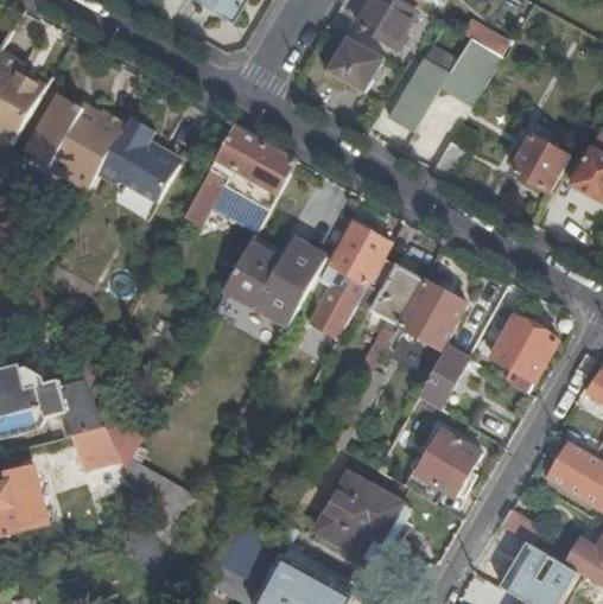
[(203,0),(232,17),(241,0),(203,0)]
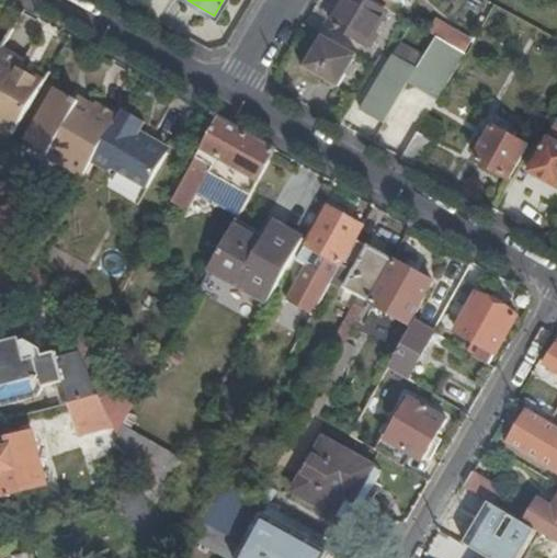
[(371,41),(370,41),(365,37),(367,33),(381,10),(364,0),(339,0),(327,22),(368,46),(371,41)]
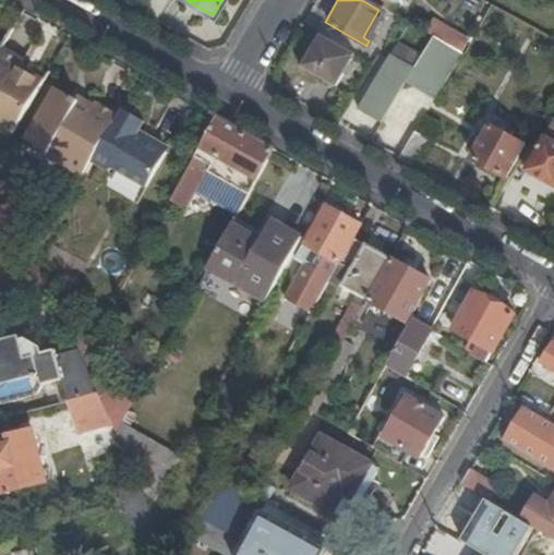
[(373,0),(388,9),(393,0),(373,0)]
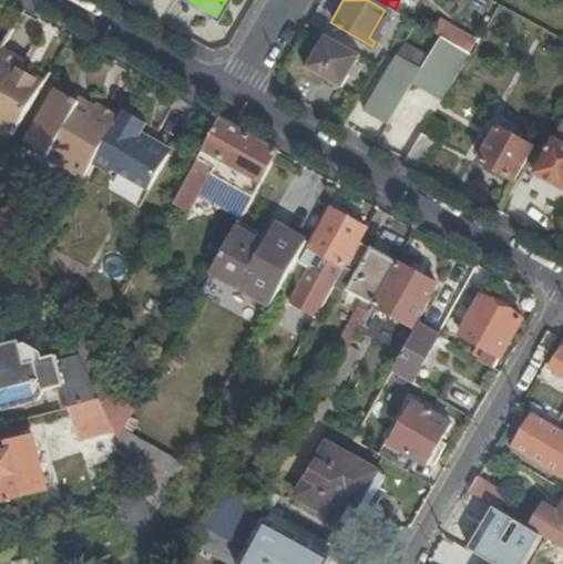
[(438,33),(468,51),(474,40),(437,18),(430,29),(438,33)]
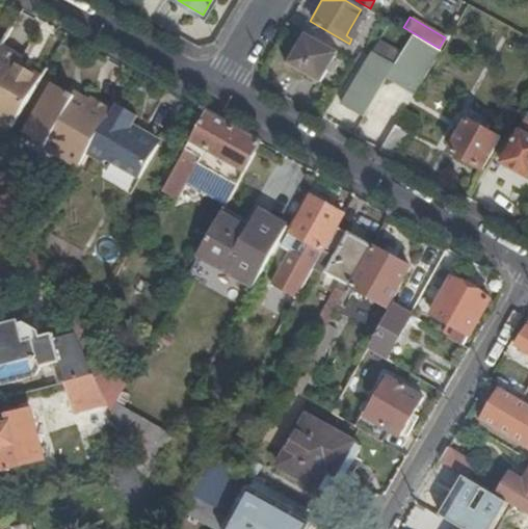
[(318,80),(336,50),(301,30),(284,60),(318,80)]
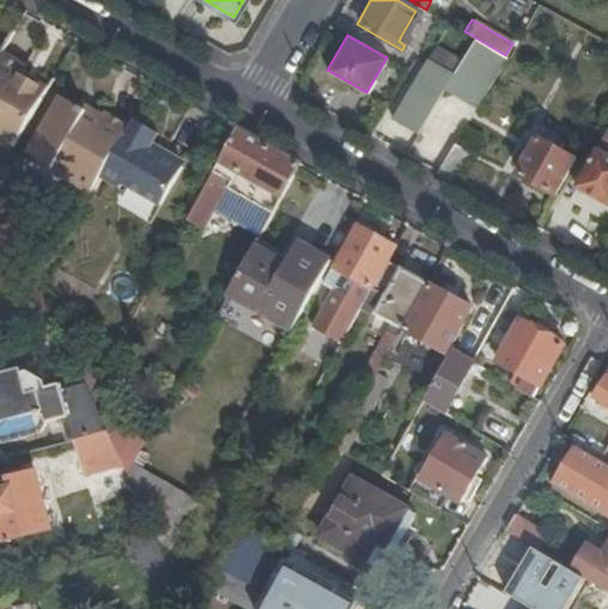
[(390,117),(417,132),(443,87),(474,107),(505,55),(473,36),(460,58),(453,71),(427,56),(390,117)]
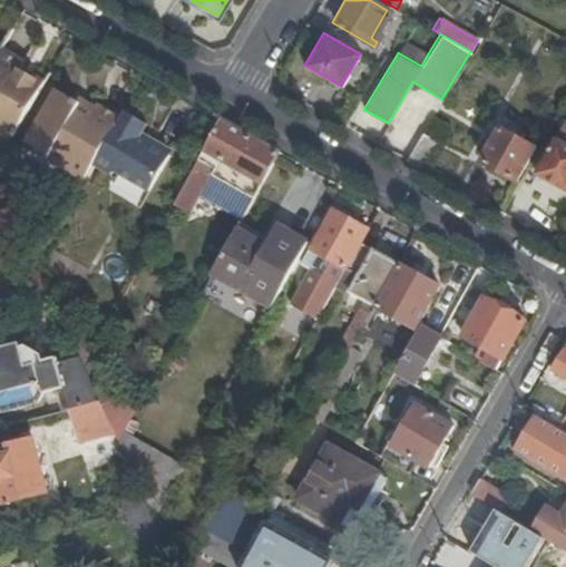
[(405,40),(398,52),(421,66),(428,54),(405,40)]
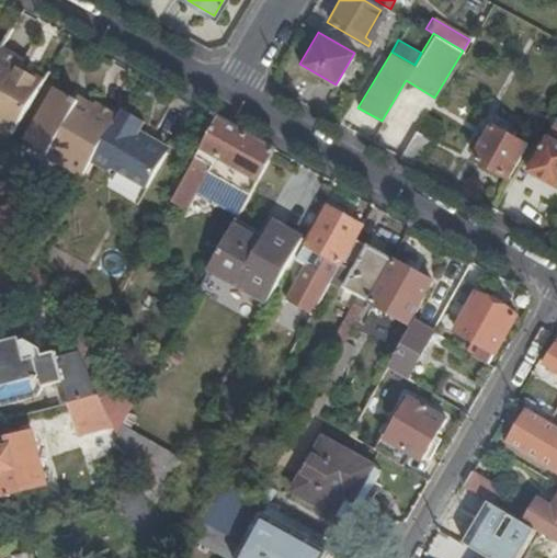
[(0,129),(8,134),(33,92),(40,80),(27,72),(24,78),(18,73),(21,68),(19,68),(18,63),(0,53),(0,129)]
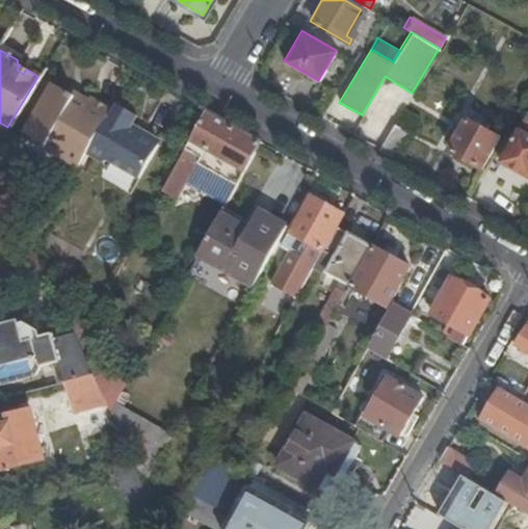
[(58,156),(75,165),(83,152),(84,150),(107,110),(85,98),(83,100),(48,79),(19,129),(42,143),(45,137),(59,146),(59,154),(58,156)]
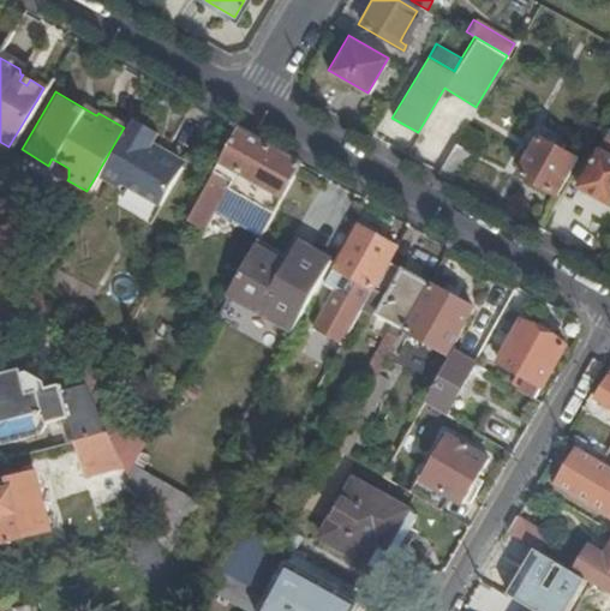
[(151,130),(130,118),(124,127),(97,173),(96,175),(114,186),(121,185),(156,205),(174,177),(179,167),(178,160),(161,149),(151,151),(143,145),(151,130)]
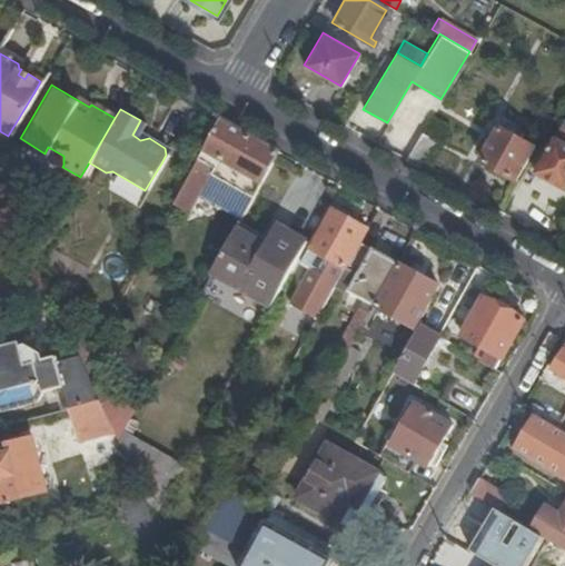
[(260,181),(277,151),(217,118),(195,158),(211,168),(218,158),(260,181)]
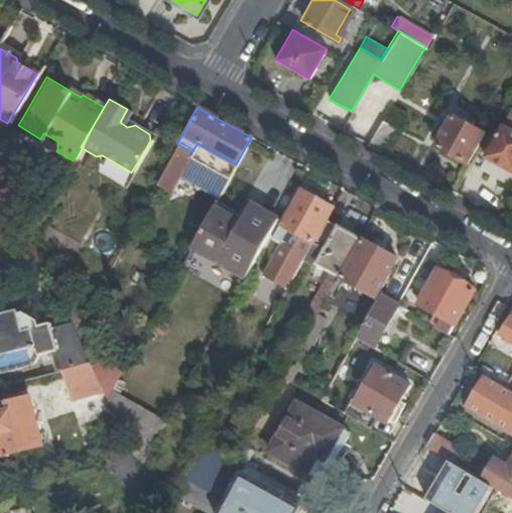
[(382,119),(396,128),(400,121),(385,113),(382,119)]
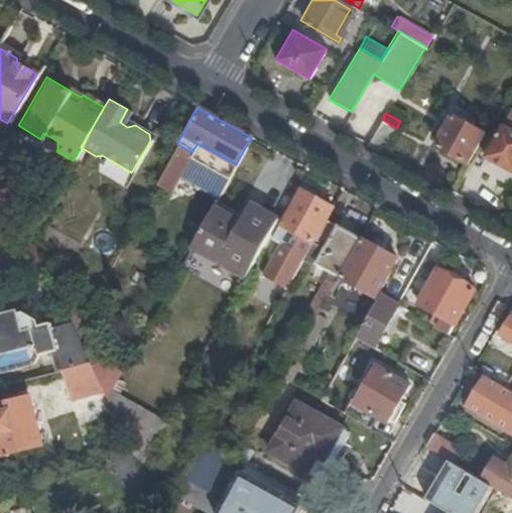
[(452,115),(433,145),(466,162),(483,132),(471,125),(474,120),(467,116),(464,121),(452,115)]
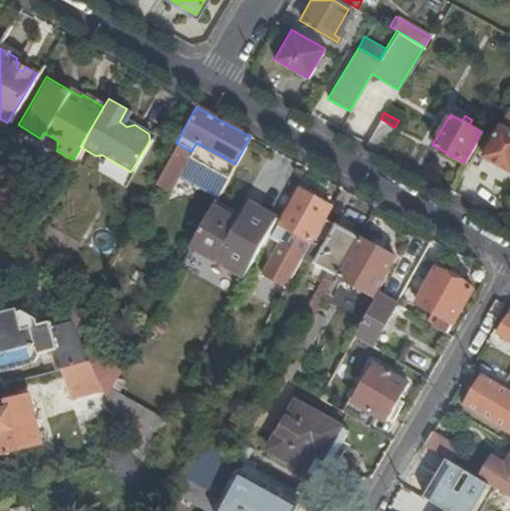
[(509,119),(503,116),(474,167),(503,183),(509,171),(509,119)]
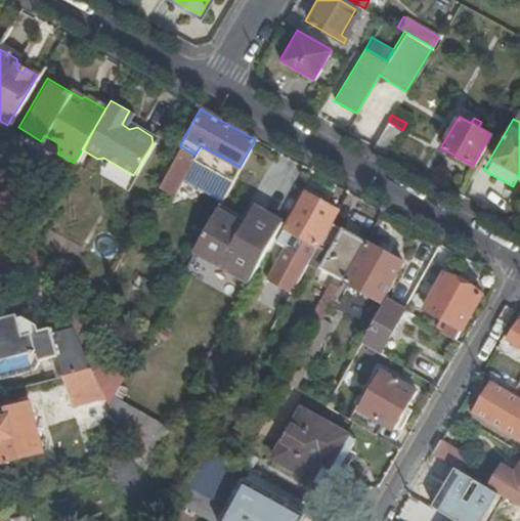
[(373,145),(388,155),(403,130),(402,130),(388,121),(387,121),(373,145)]
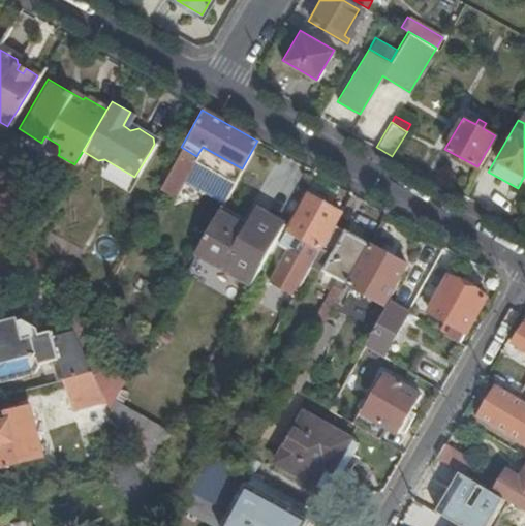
[(193,160),(234,183),(242,168),(203,147),(196,156),(181,147),(157,187),(163,191),(173,196),(193,160)]
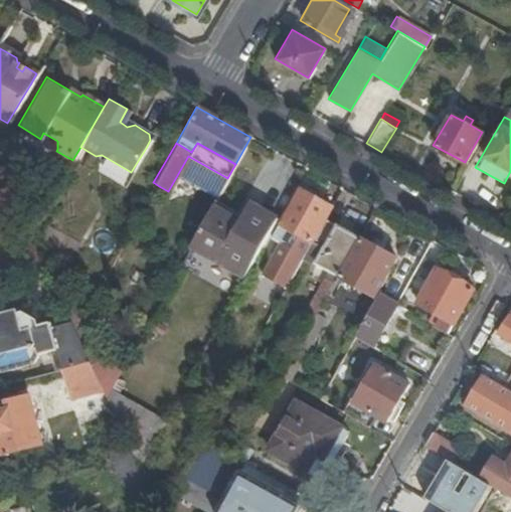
[(154,195),(159,186),(153,182),(148,192),(154,195)]
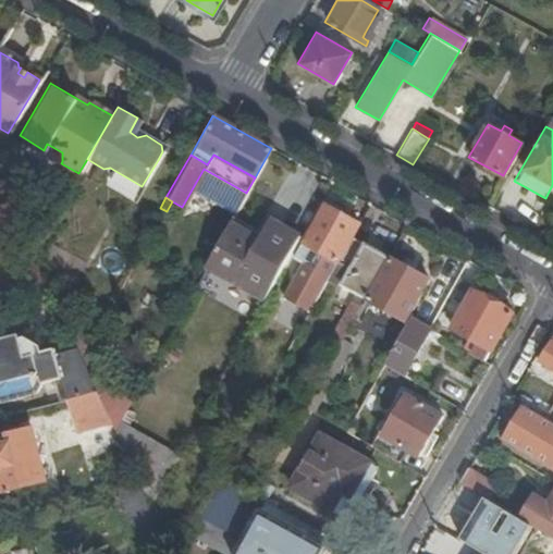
[(349,236),(356,222),(322,204),(293,257),(302,262),(283,296),(307,310),(335,260),(349,236)]
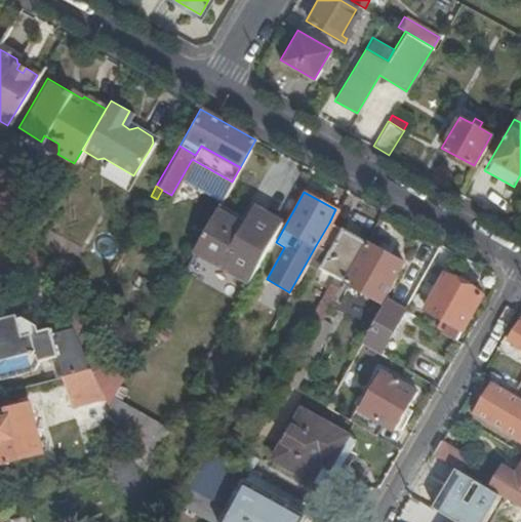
[(192,252),(245,285),(280,225),(252,208),(243,225),(216,209),(192,252)]
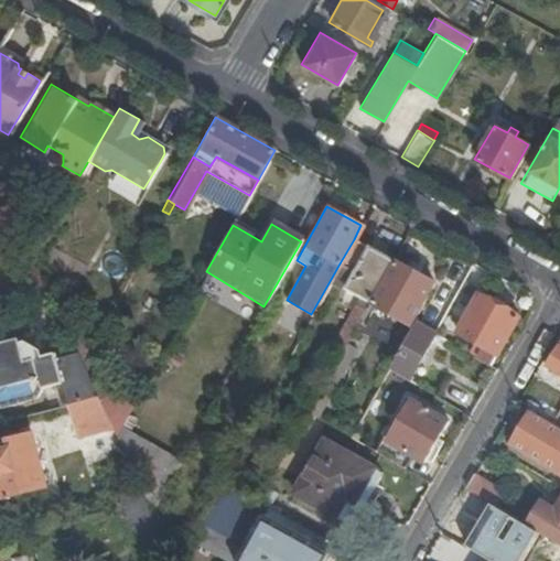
[(391,260),(354,239),(340,263),(353,271),(343,288),(368,301),(391,260)]
